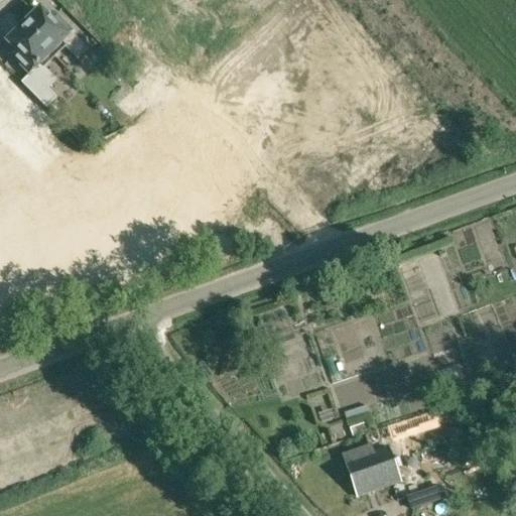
[(41,11),(25,27),(52,53),(62,43),(80,60),(90,50),(74,34),(75,33),(55,14),(49,20),(41,11)]
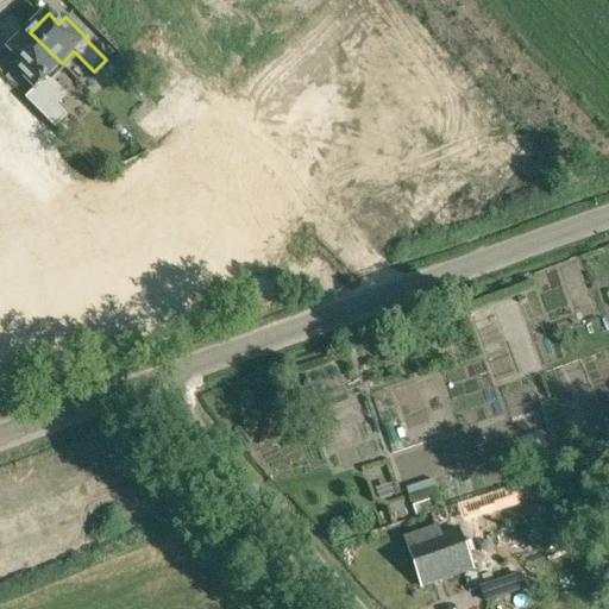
[(62,63),(30,32),(12,50),(22,60),(14,66),(37,88),(26,99),(56,129),(68,117),(57,105),(68,94),(50,75),(62,63)]
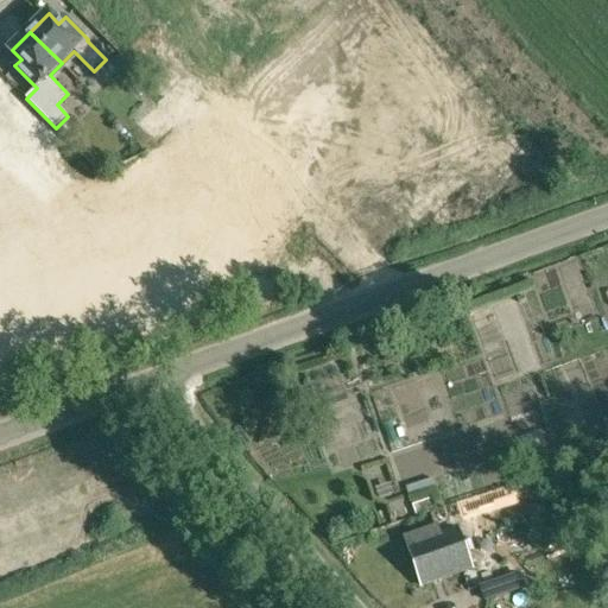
[(109,65),(127,82),(140,69),(122,52),(109,65)]
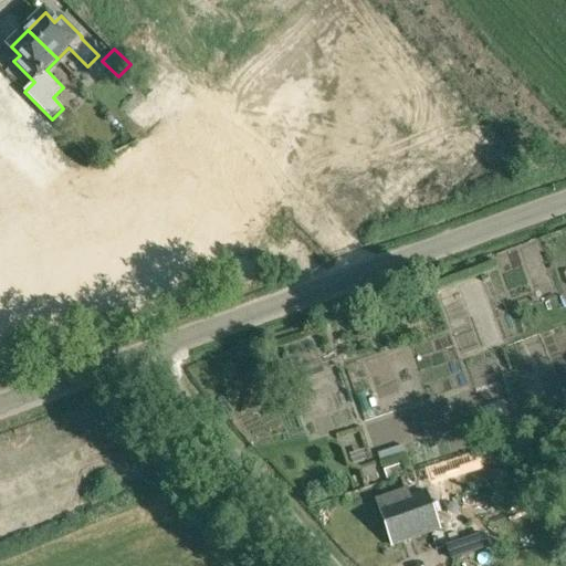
[(407,499),(423,492),(422,486),(438,481),(439,483),(461,475),(454,459),(399,479),(404,492),(405,492),(407,499)]
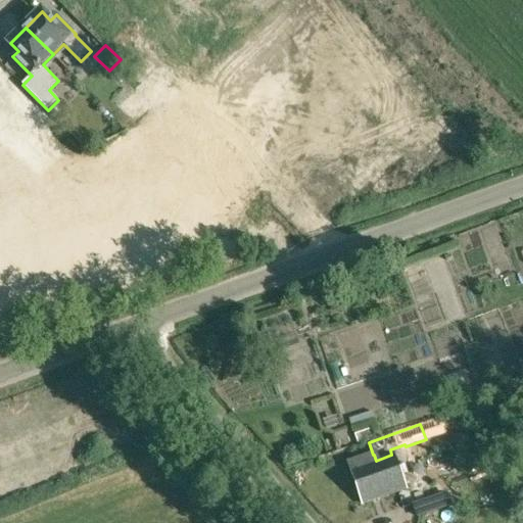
[(374,455),(373,455),(347,464),(362,505),(403,490),(391,455),(376,461),(374,455)]
